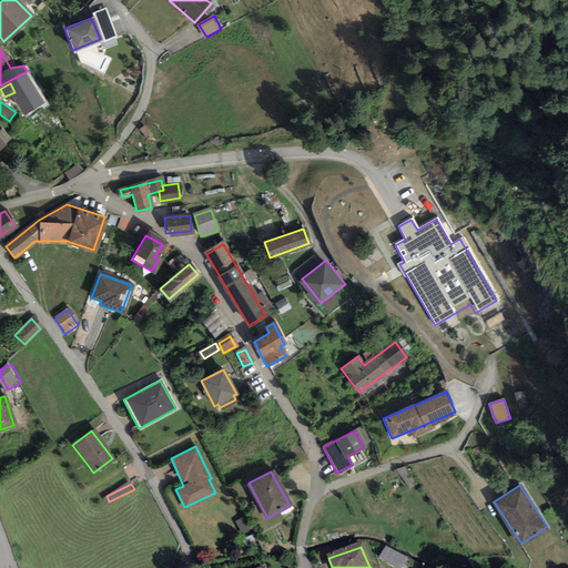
[(386,547),(378,559),(393,567),(416,567),(417,567),(386,547)]
